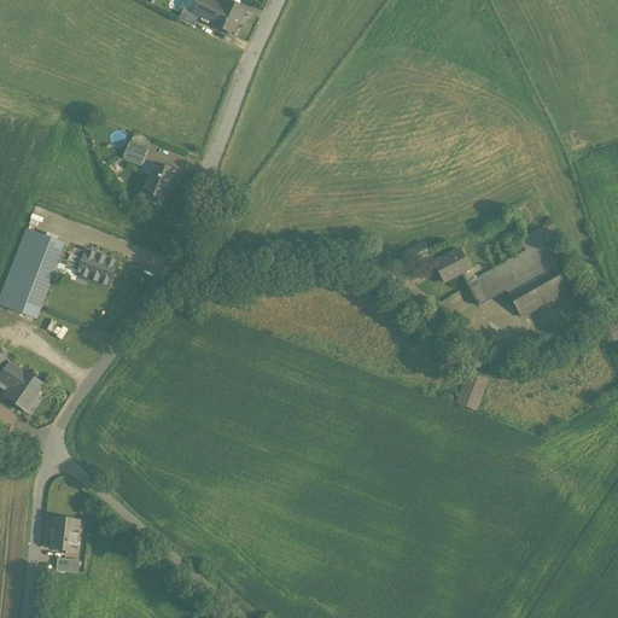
[(245,11),(226,1),(223,7),(208,0),(198,0),(192,13),(215,24),(214,25),(233,35),(245,11)]
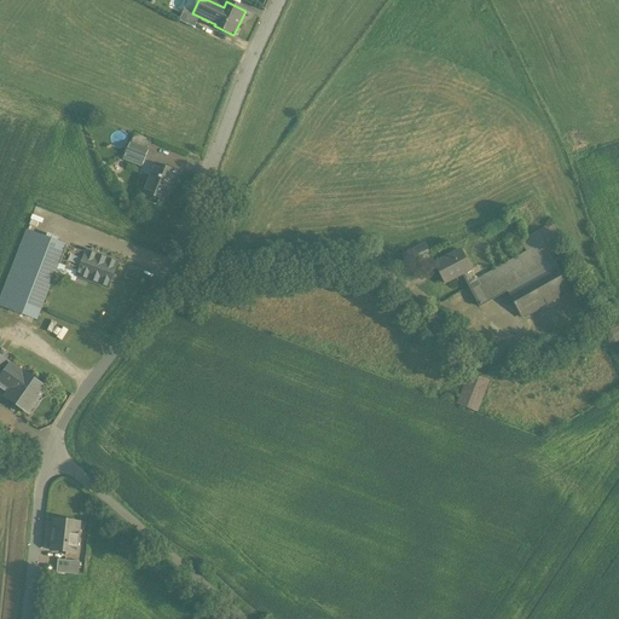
[(151,142),(134,134),(131,144),(148,151),(151,142)]
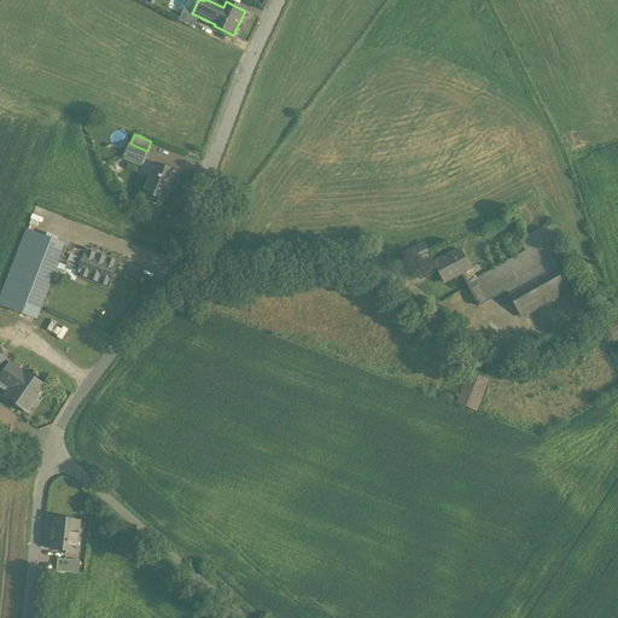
[(130,144),(126,153),(144,161),(147,151),(130,144)]
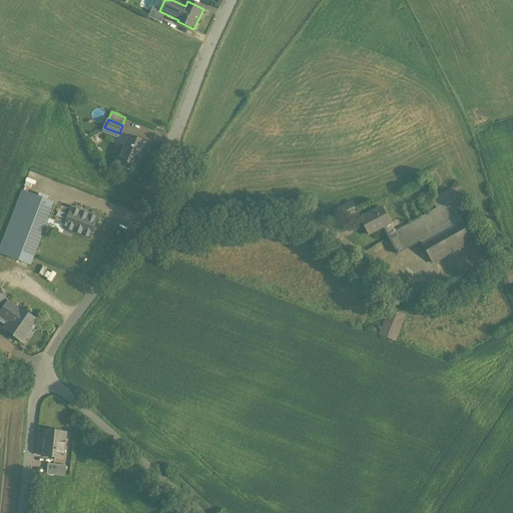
[(146,143),(129,136),(119,160),(136,167),(146,143)]
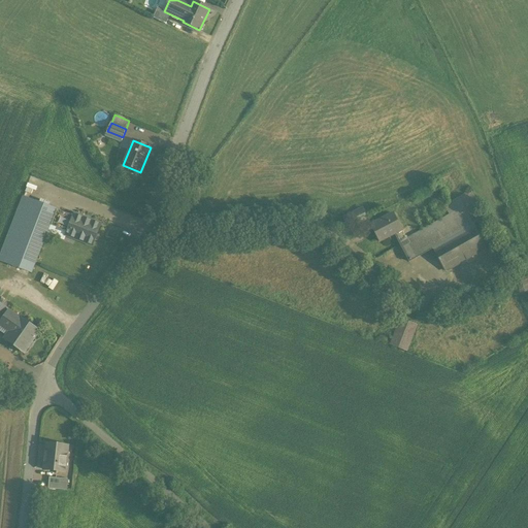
[(56,209),(23,197),(2,251),(34,263),(50,225),(56,210),(56,209)]
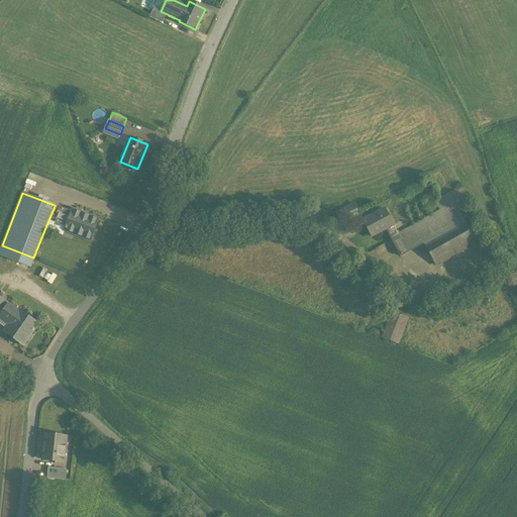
[(453,203),(398,234),(391,238),(400,255),(400,256),(424,243),(436,266),(476,244),(453,203)]
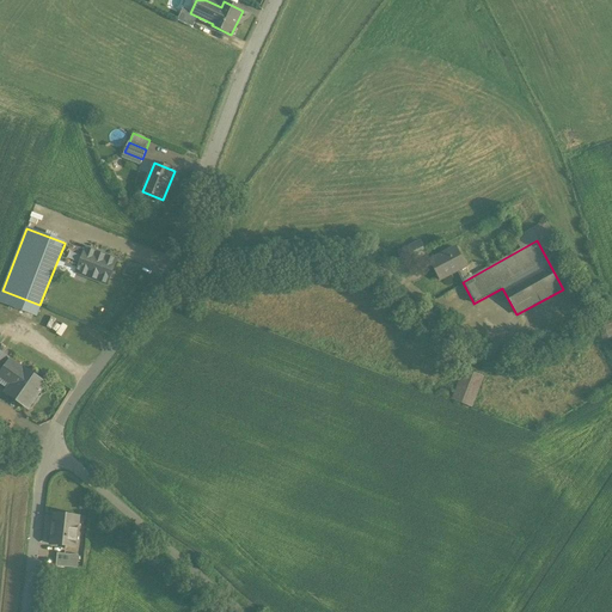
[(420,243),(398,254),(404,264),(426,254),(420,243)]
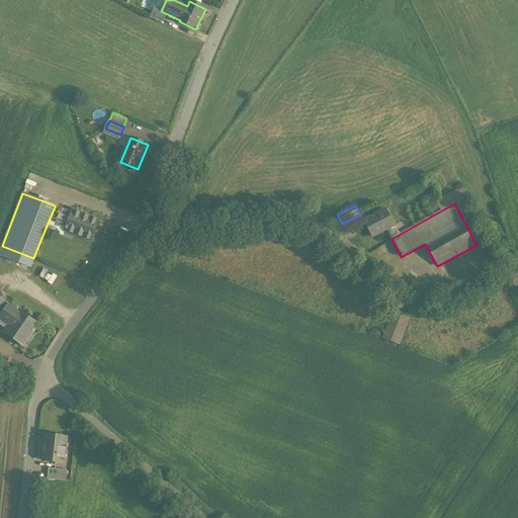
[(72,212),(55,206),(49,221),(67,228),(72,212)]
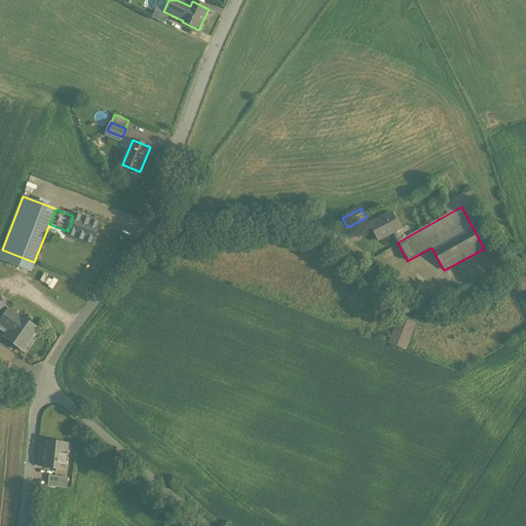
[(391,213),(369,225),(378,241),(393,233),(398,242),(405,238),(400,230),(401,229),(391,213)]
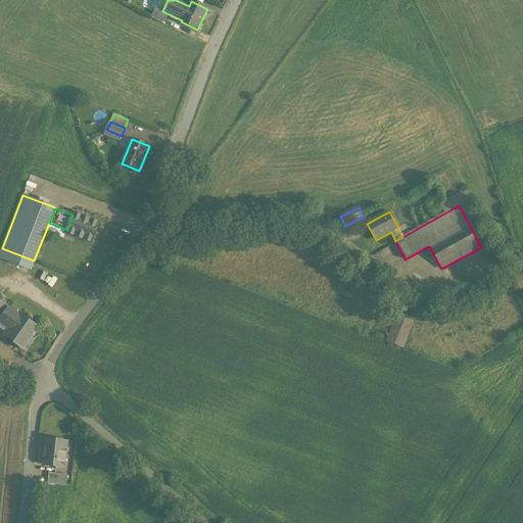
[(99,223),(74,214),(73,215),(67,230),(65,233),(92,242),(99,223)]
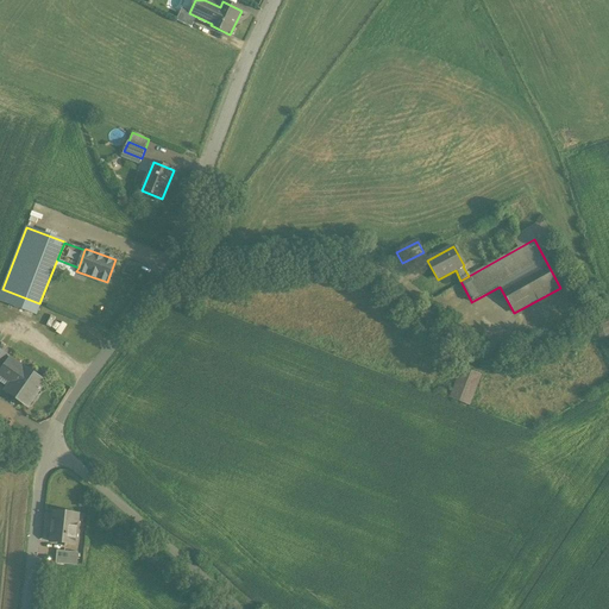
[(39,303),(2,289),(0,295),(0,301),(36,315),(39,303)]
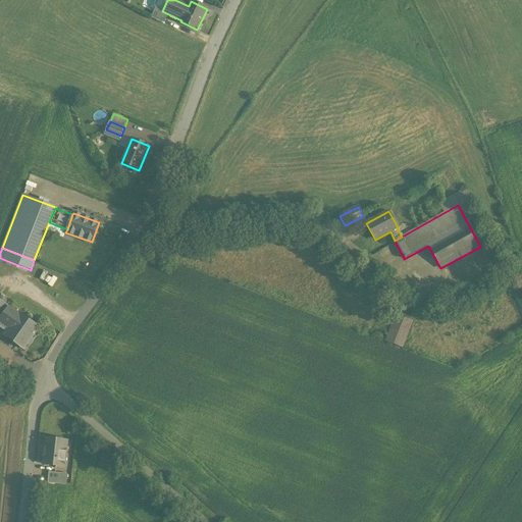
[(521,291),(521,271),(508,276),(513,294),(521,291)]
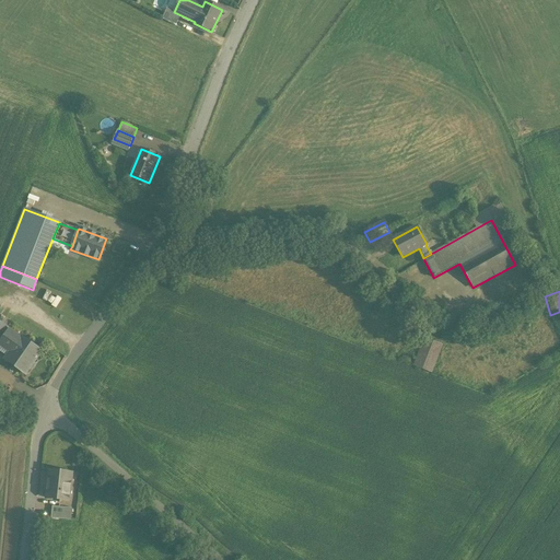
[(0,322),(0,340),(0,341),(9,329),(9,328),(0,322)]
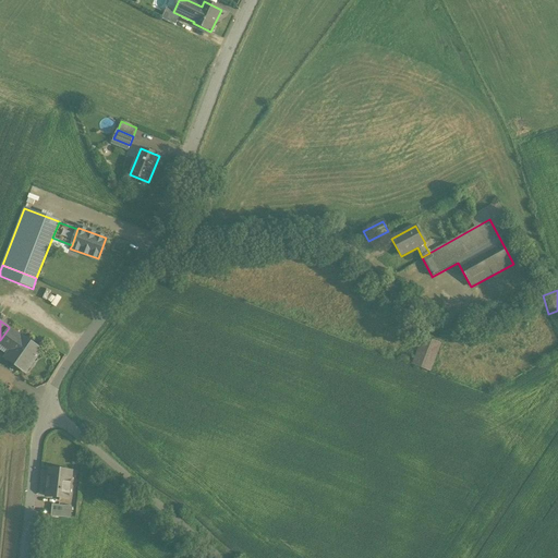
[(9,328),(0,340),(0,339),(0,343),(11,351),(21,337),(9,328)]
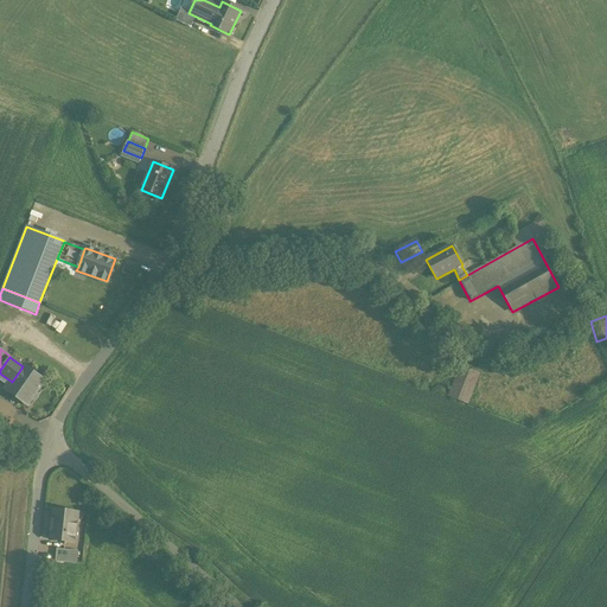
[(44,381),(24,365),(23,366),(12,382),(6,390),(16,397),(17,395),(26,401),(34,388),(38,389),(44,381)]
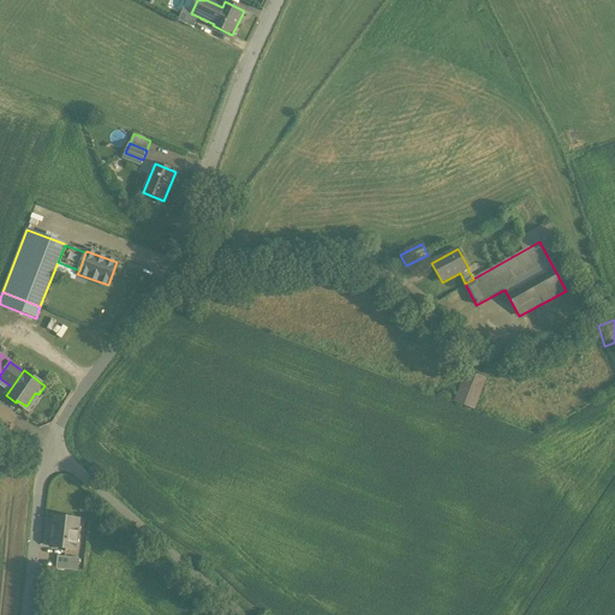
[(488,381),(467,374),(457,402),(478,410),(488,381)]
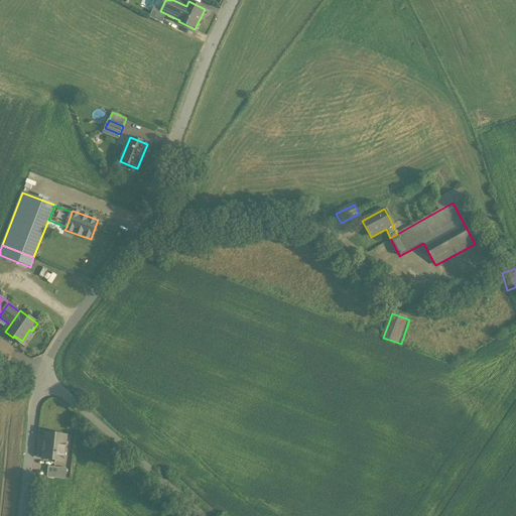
[(29,330),(22,341),(27,344),(34,333),(32,331),(29,330)]
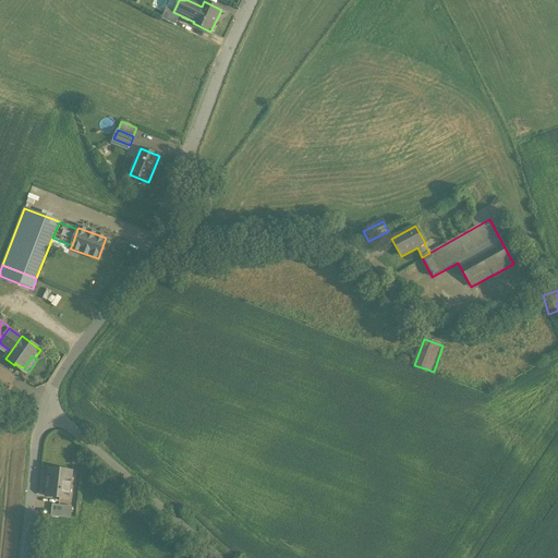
[(71,471),(49,469),(46,497),(69,499),(71,471)]
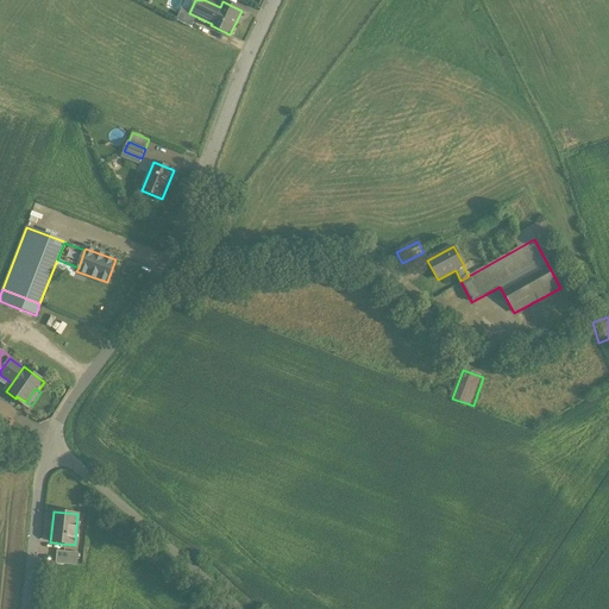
[(77,553),(57,551),(55,564),(76,565),(77,553)]
